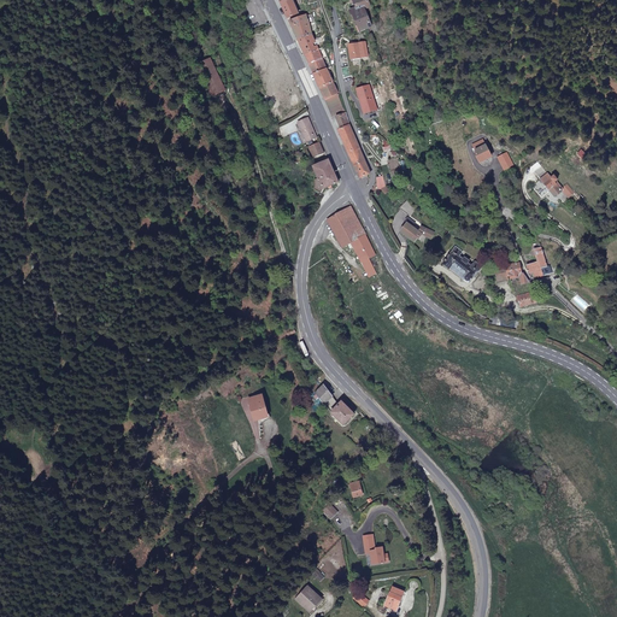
[(292,0),(288,0),(281,4),(288,18),(298,13),(292,0)]
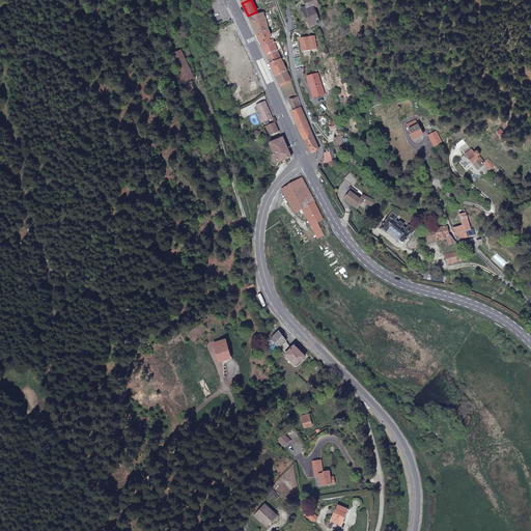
[(302,0),(305,6),(301,9),(309,27),(310,26),(303,10),(308,8),(304,0),(302,0)]
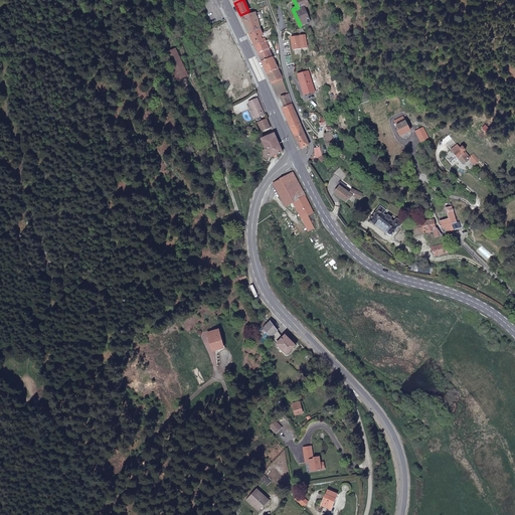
[(294,10),(301,25),(310,21),(304,8),(306,6),(303,0),(295,0),(299,8),(294,10)]
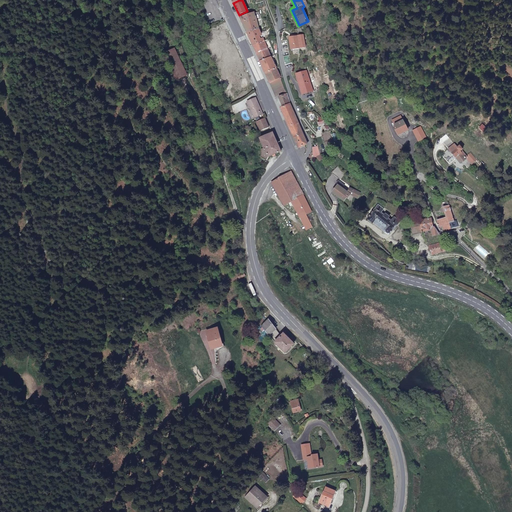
[(240,17),(253,46),(264,41),(258,28),(256,17),(255,17),(254,13),(240,17)]
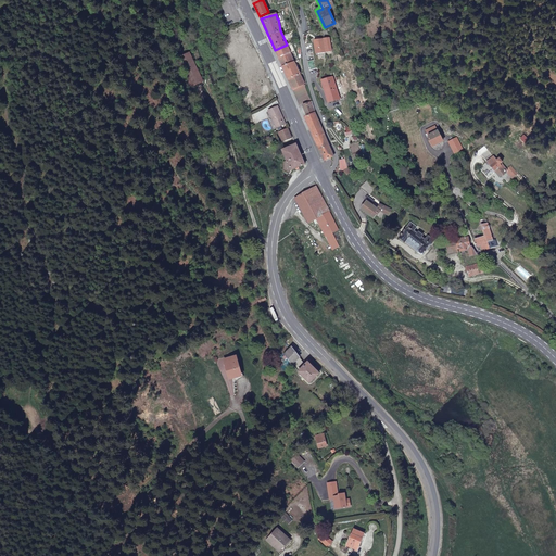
[(287,45),(275,50),(282,66),(294,62),(293,60),(287,45)]
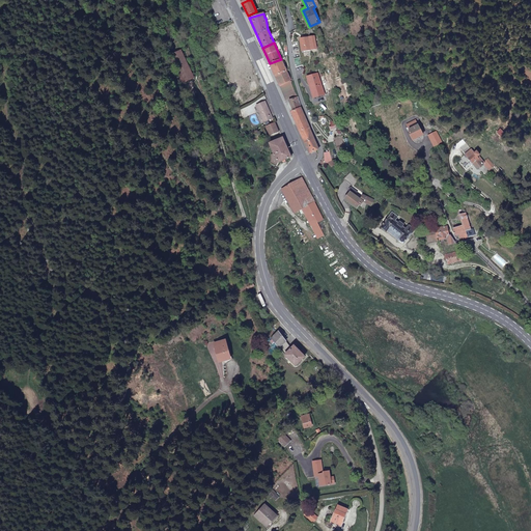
[(182,51),(171,55),(184,82),(194,78),(182,51)]
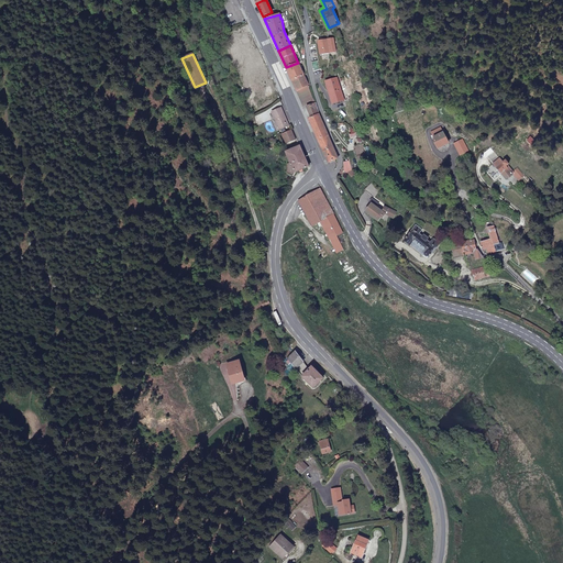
[(298,63),(286,67),(291,79),(304,75),(298,63)]
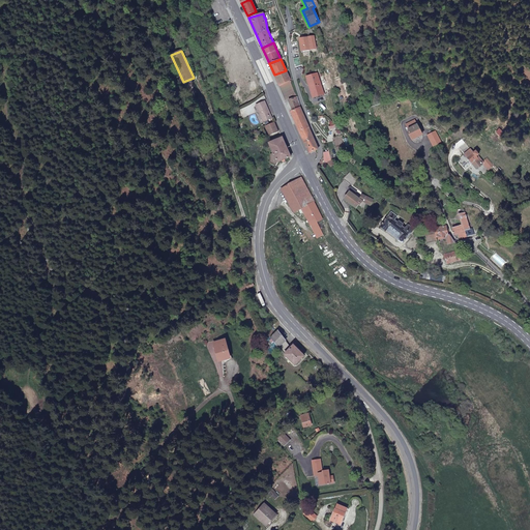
[(286,70),(274,75),(280,87),(282,86),(281,85),(290,81),(291,81),(286,70)]
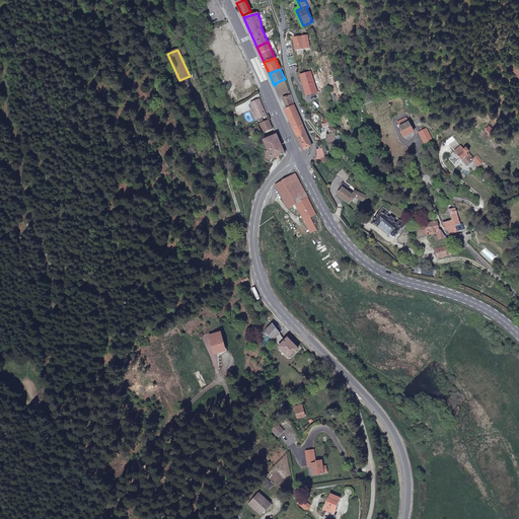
[(275,86),(280,99),(283,98),(291,95),(284,79),(275,83),(276,84),(276,85),(275,86)]
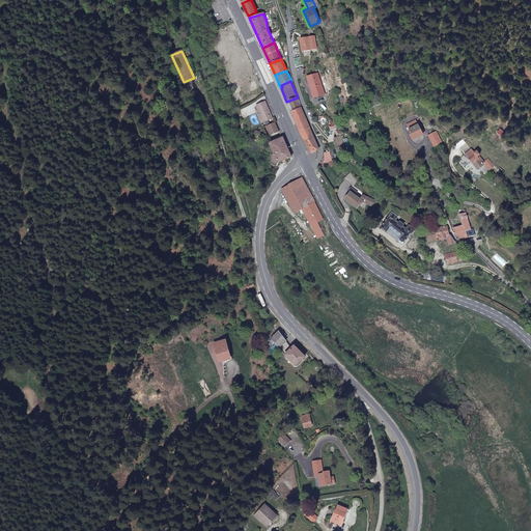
[(289,101),(294,111),(301,108),(298,99),(298,98),(289,101)]
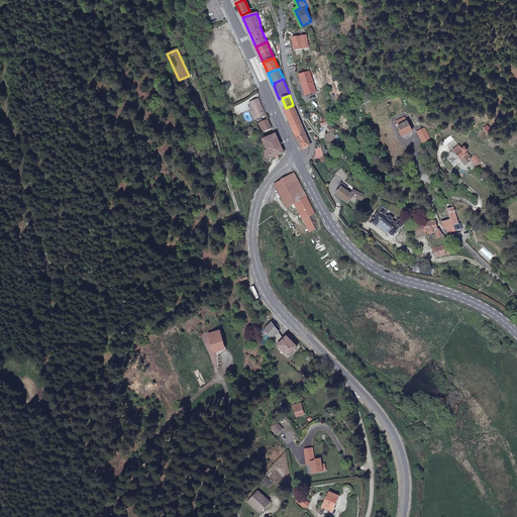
[(259,99),(248,103),(255,120),(265,116),(259,99)]
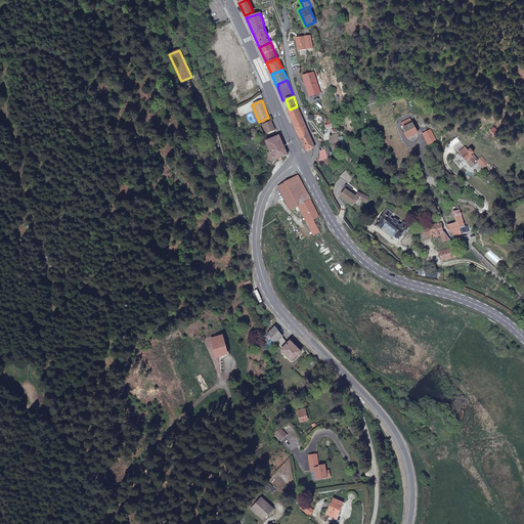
[(288,111),(296,130),(305,126),(297,107),(297,106),(290,110),(288,111)]
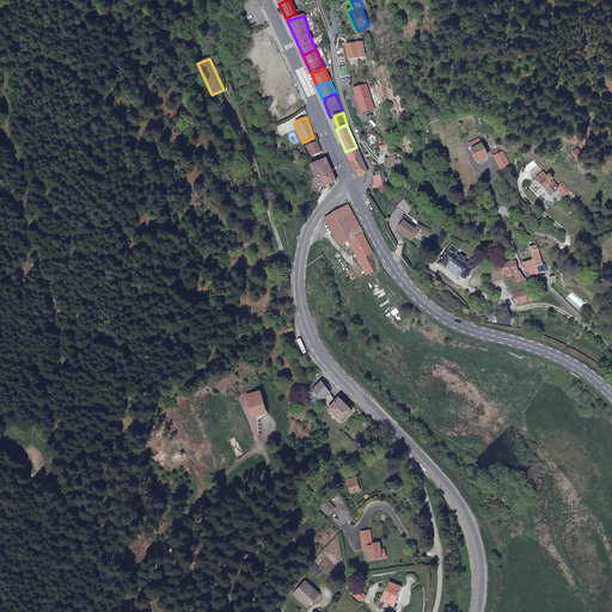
[(488,146),(484,139),(479,141),(481,144),(476,147),(473,144),(472,145),(470,153),(476,161),(487,155),(483,148),(488,146)]
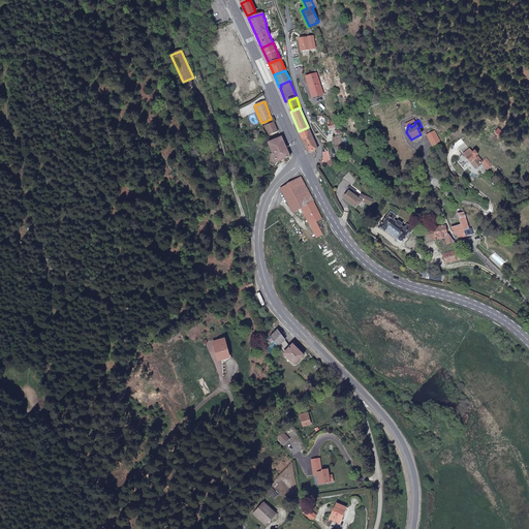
[(265,126),(269,135),(277,132),(273,123),(265,126)]
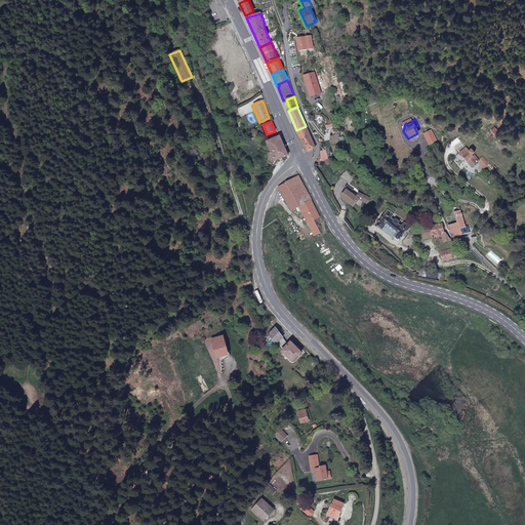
[(296,130),(306,152),(315,148),(306,126),(296,130)]
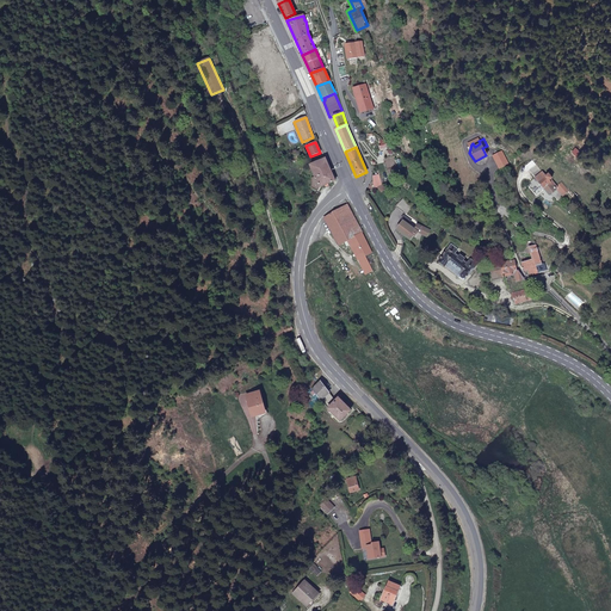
[(320,187),(334,180),(335,180),(325,158),(310,165),(320,187)]
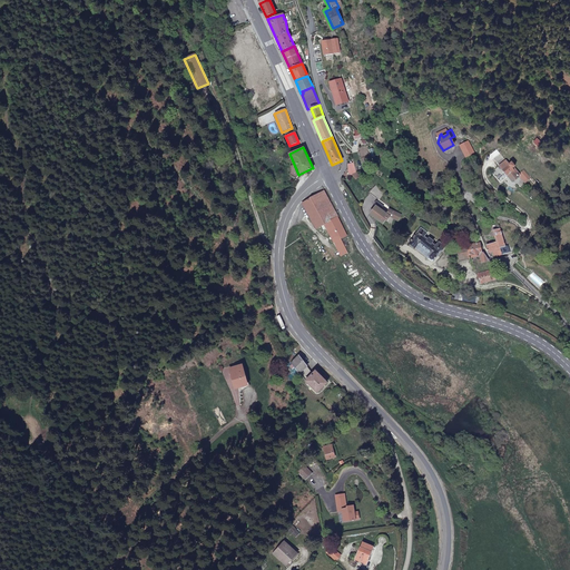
[(505,159),(499,166),(511,183),(519,177),(517,176),(519,174),(514,166),(511,163),(509,164),(505,159)]
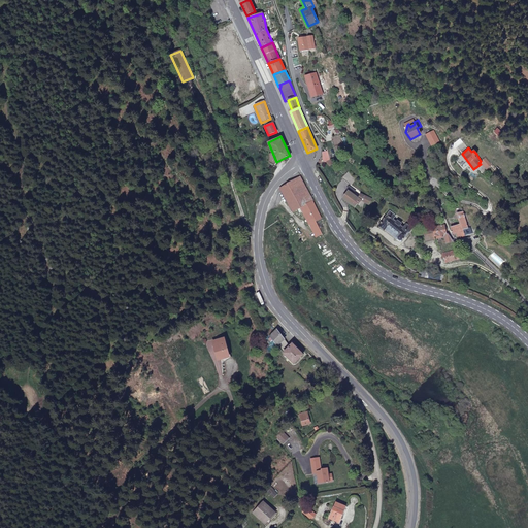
[(300,176),(281,189),(293,211),(297,209),(299,212),(302,211),(309,224),(316,221),(321,219),(312,201),(300,176)]
